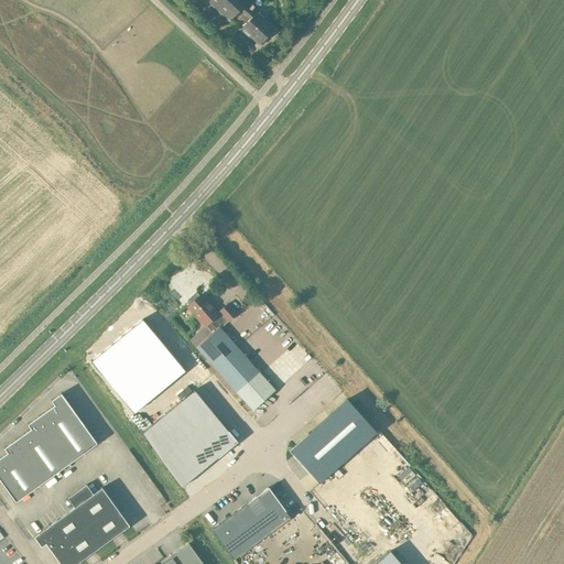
[(206,0),(229,21),(239,11),(248,20),(239,30),(250,40),(252,38),(260,44),(274,28),(264,19),(267,17),(259,9),(258,9),(249,1),(248,0),(206,0)]
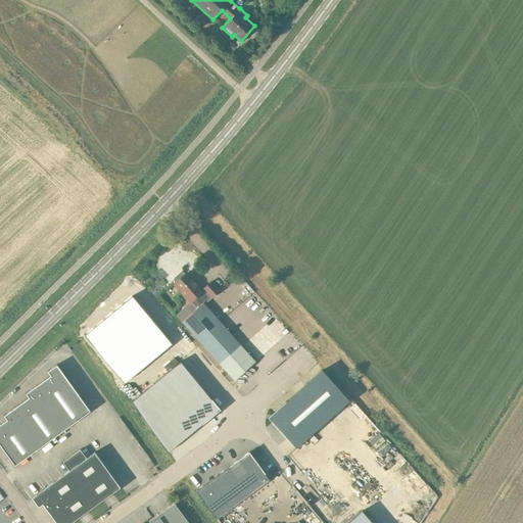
[(176,282),(173,284),(190,302),(191,301),(197,308),(183,322),(182,322),(221,365),(235,380),(256,361),(242,345),(204,303),(220,290),(211,281),(202,289),(187,272),(185,274),(184,272),(181,272),(175,278),(174,281),(176,282)]
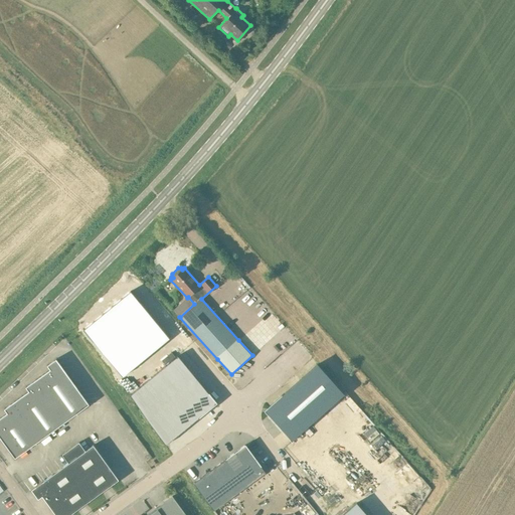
[(136,323),(145,316),(126,292),(116,300),(136,323)]
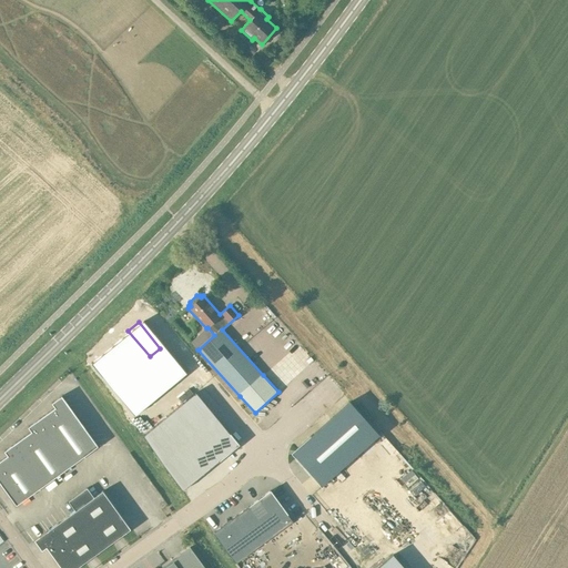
[(139,365),(150,356),(128,331),(118,340),(139,365)]
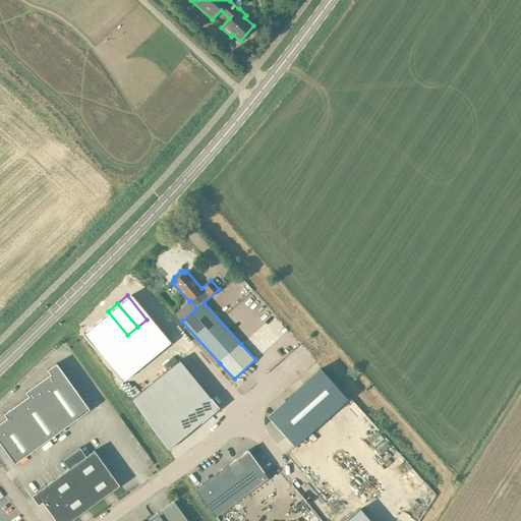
[(108,311),(99,319),(118,343),(127,335),(108,311)]
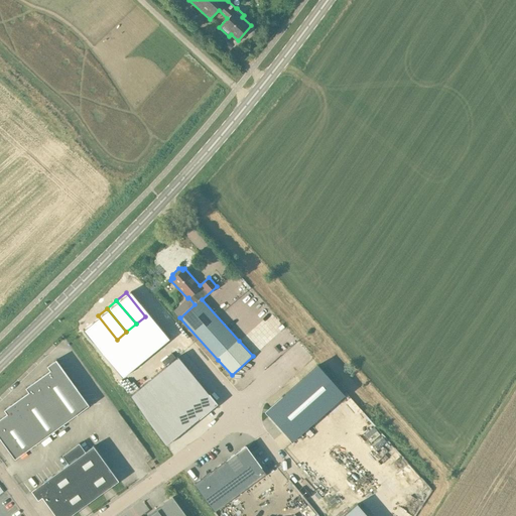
[(108,348),(117,340),(98,315),(88,324),(108,348)]
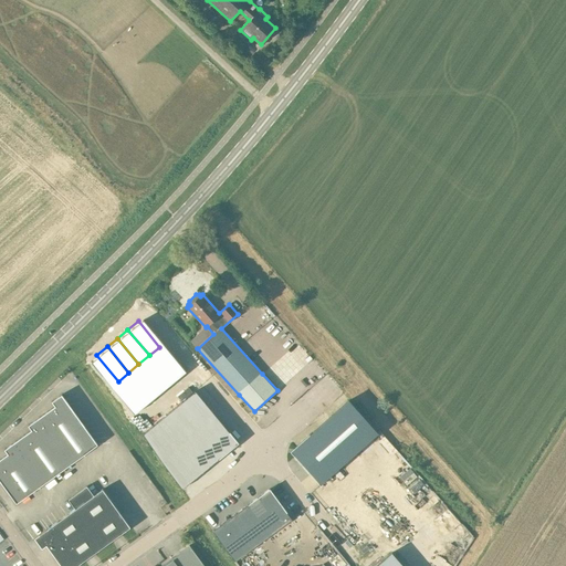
[(180,373),(159,347),(149,355),(170,381),(180,373)]
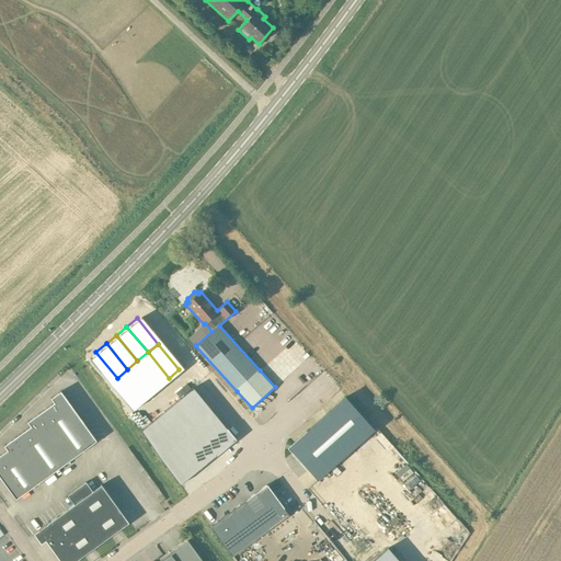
[(86,361),(106,386),(117,378),(95,352),(86,361)]
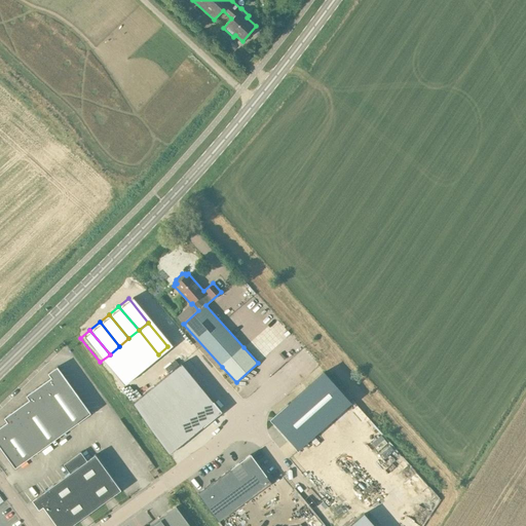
[(128,338),(149,363),(158,354),(139,330),(128,338)]
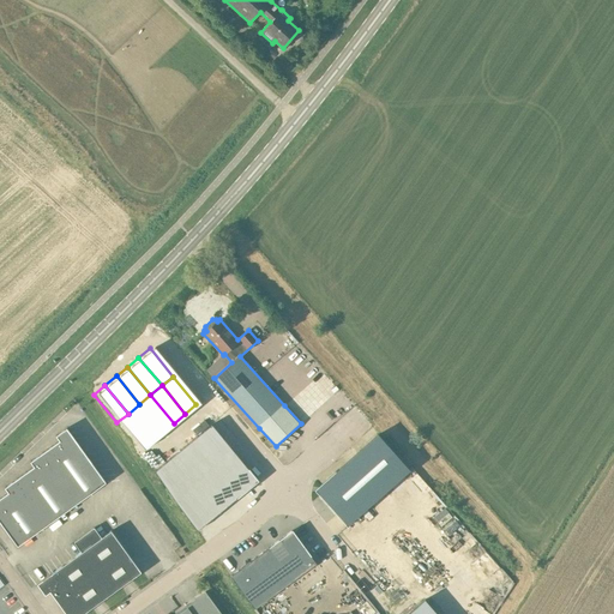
[(150,395),(139,404),(162,432),(174,423),(150,395)]
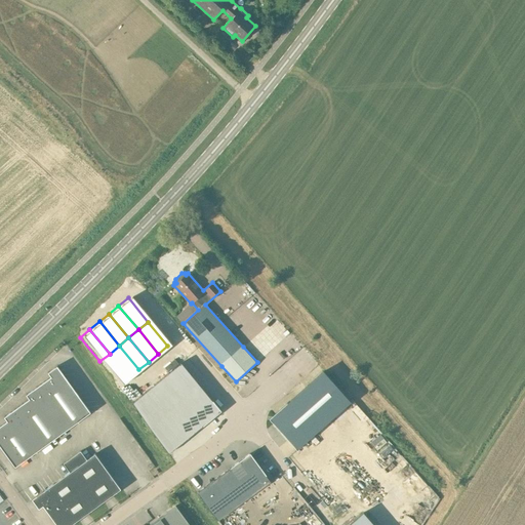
[(129,377),(138,369),(119,346),(110,354),(129,377)]
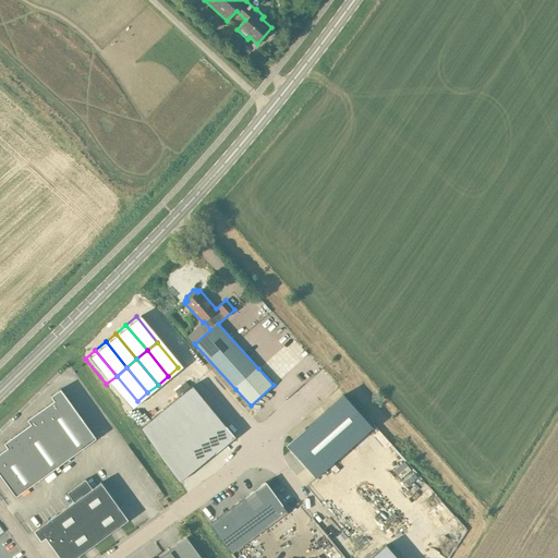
[(117,376),(106,384),(128,410),(137,401),(117,376)]
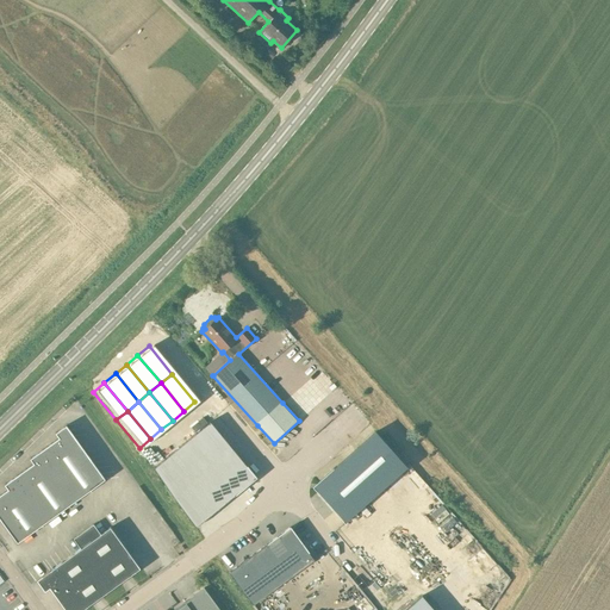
[(211,421),(165,459),(176,473),(223,435),(211,421)]
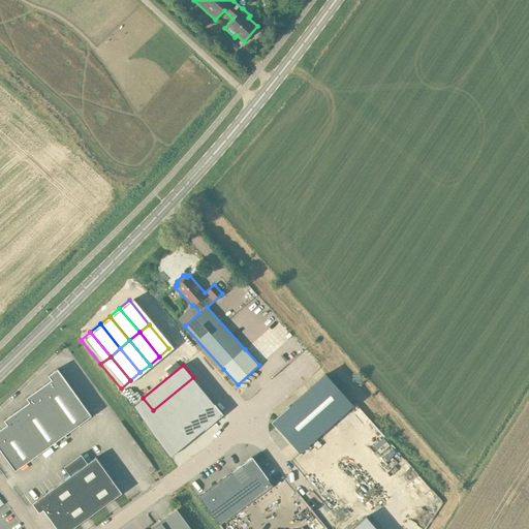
[(0,448),(16,471),(92,416),(58,369),(58,370),(61,374),(35,392),(38,396),(13,414),(17,418),(0,430),(0,448)]
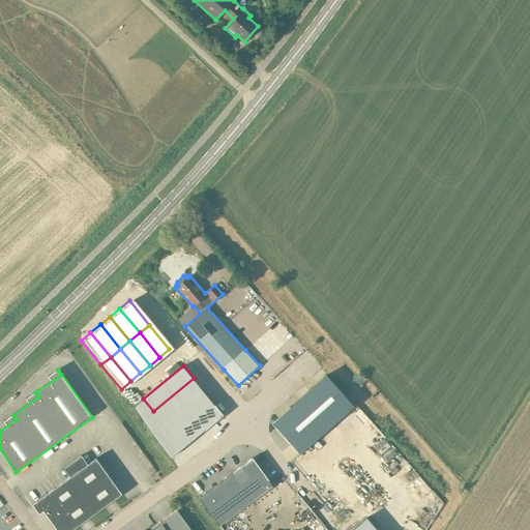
[(301,452),(354,406),(327,375),(276,419),(276,427),(299,452),(298,452),(300,454),(302,452),(301,452)]
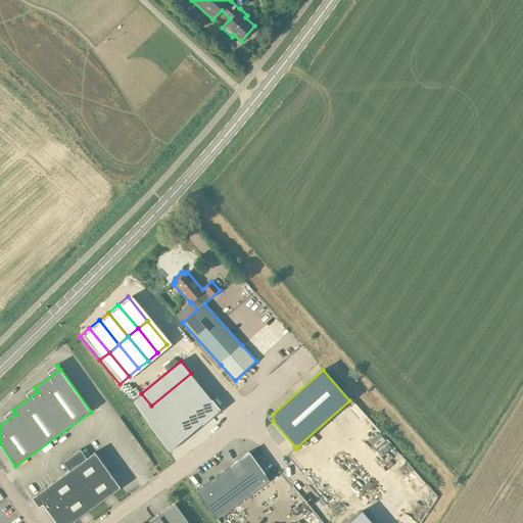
[(191,373),(151,406),(161,418),(200,385),(191,373)]
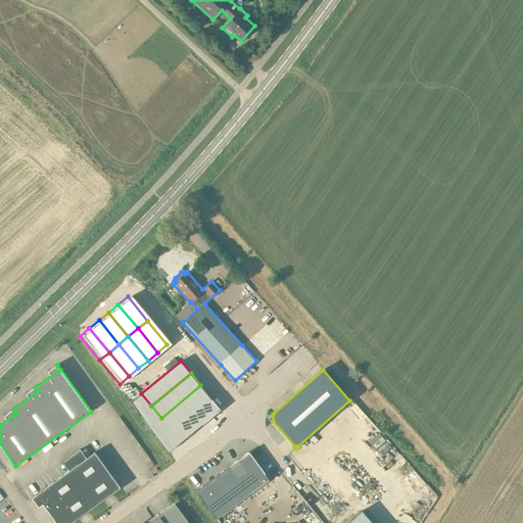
[(200,385),(161,418),(171,429),(210,396),(200,385)]
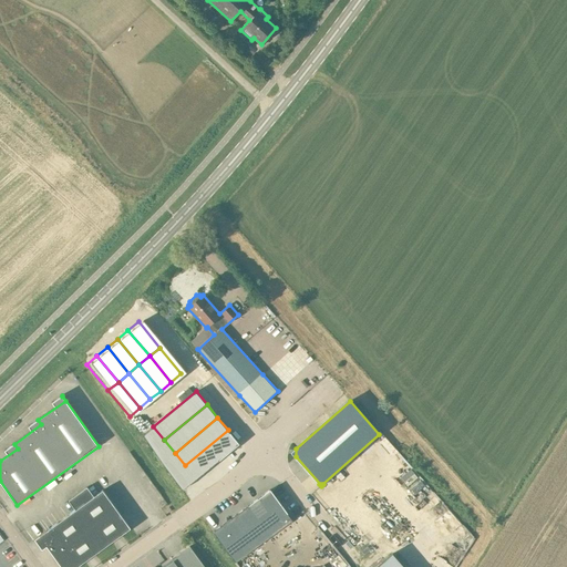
[(153,426),(143,435),(183,491),(196,478),(185,465),(175,453),(164,440),(153,426)]
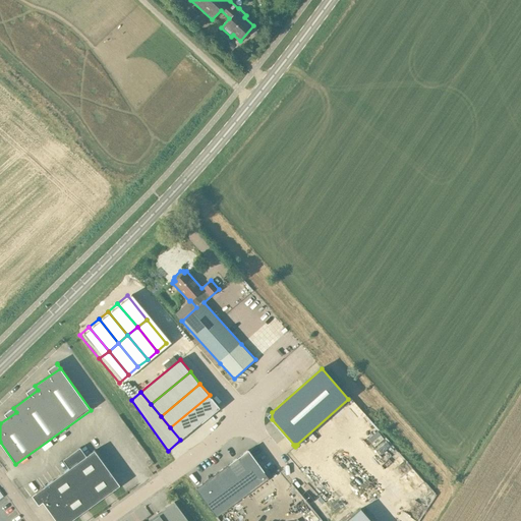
[(210,395),(170,427),(180,440),(220,408),(210,395)]
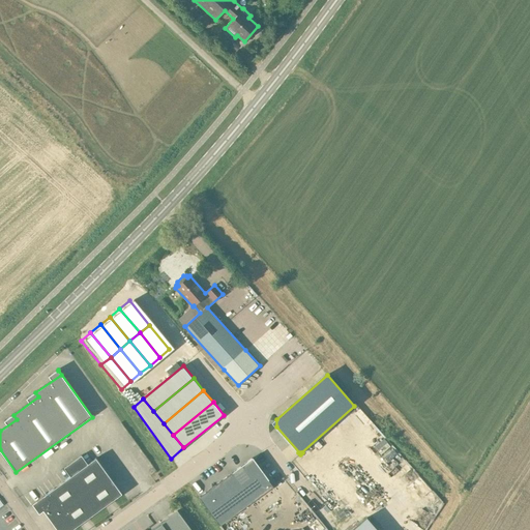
[(96,512),(121,495),(122,494),(96,459),(88,465),(82,455),(64,468),(70,477),(96,512)]
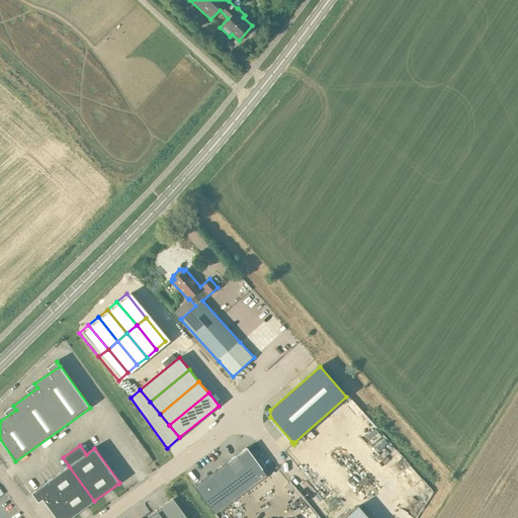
[(214,513),(267,475),(246,447),(194,485),(214,513)]
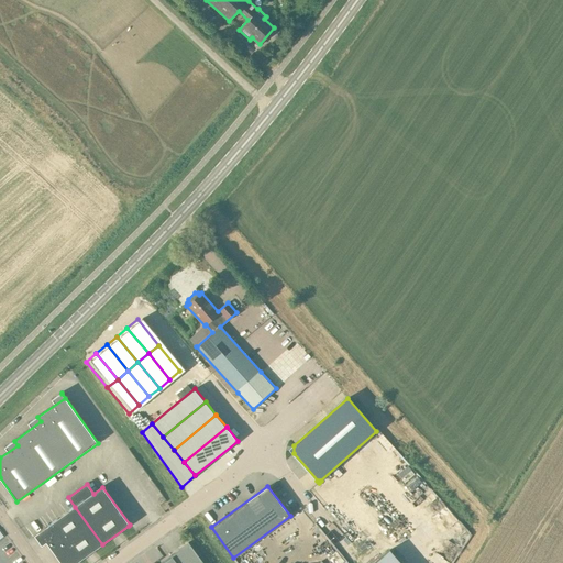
[(40,533),(61,562),(77,562),(102,544),(75,507),(35,536),(35,537),(40,533)]
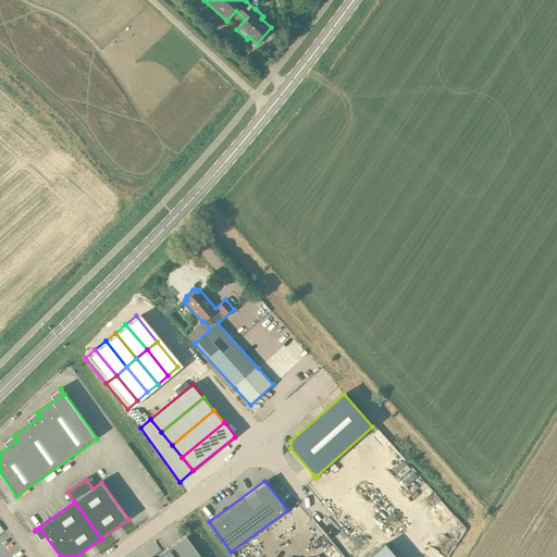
[(201,556),(187,537),(160,556),(201,556)]
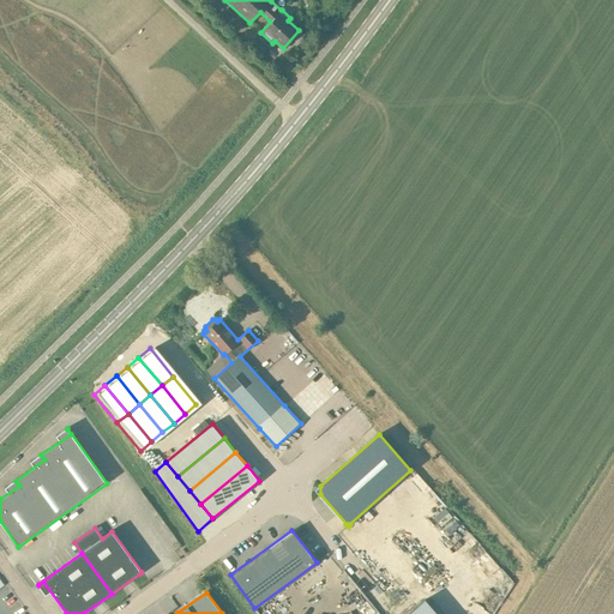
[(438,613),(423,597),(404,613),(438,613)]
